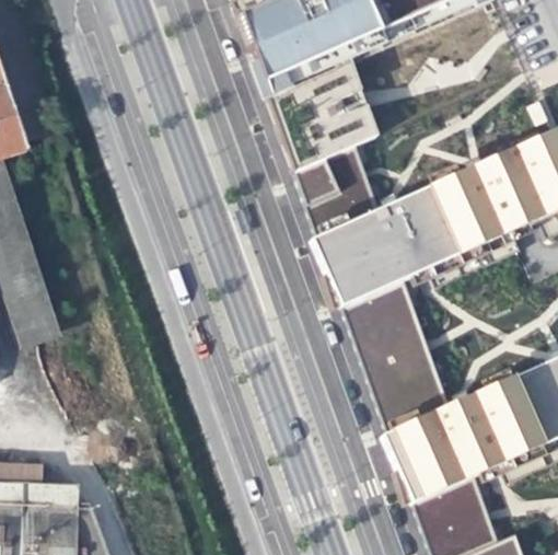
[(375,133),(350,61),(488,0),(231,0),(293,170),(355,142),(375,133)]
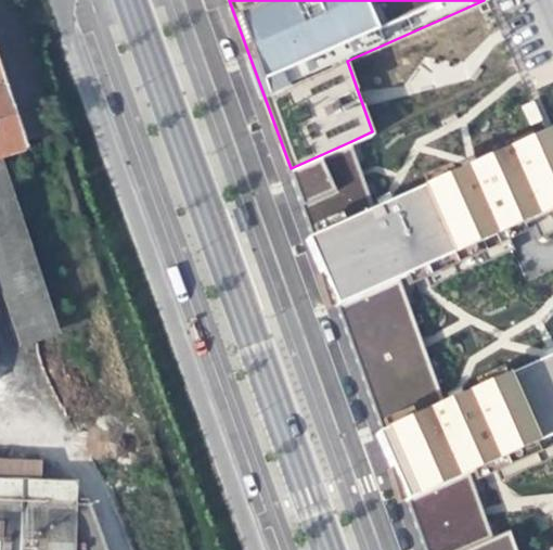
[(0,382),(0,383),(0,381),(0,255),(15,322),(50,315),(13,148),(17,146),(0,66),(0,382)]
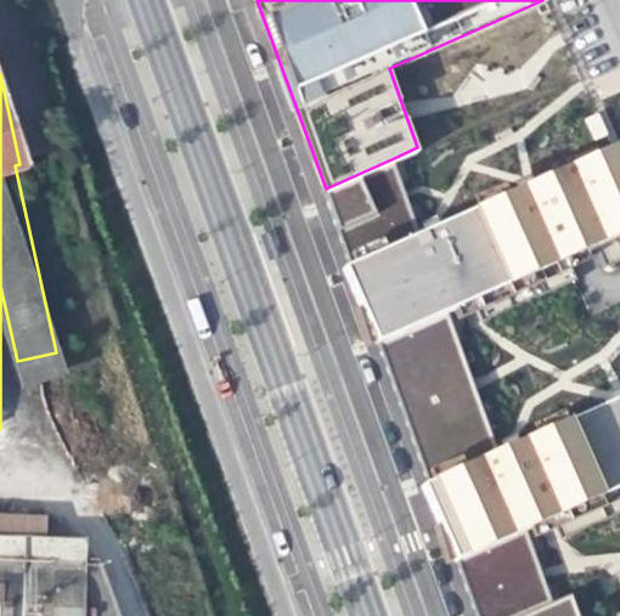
[(528,526),(619,484),(619,393),(499,446),(447,308),(571,253),(619,231),(619,151),(616,143),(421,230),(394,158),(326,188),(478,615),(508,615),(553,597),(528,526)]
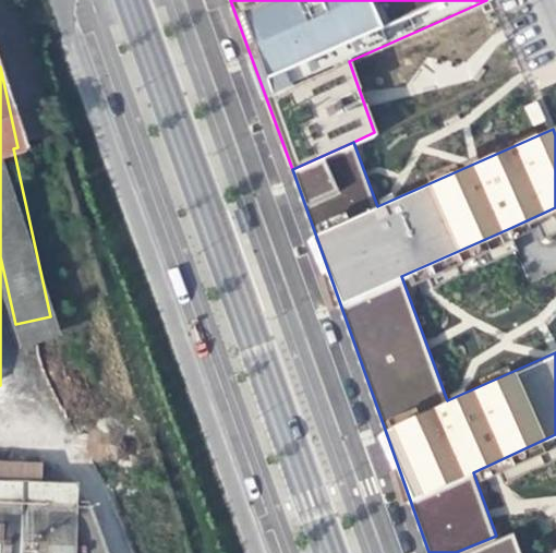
[(0,552),(79,552),(79,476),(45,476),(45,448),(0,447),(0,552)]
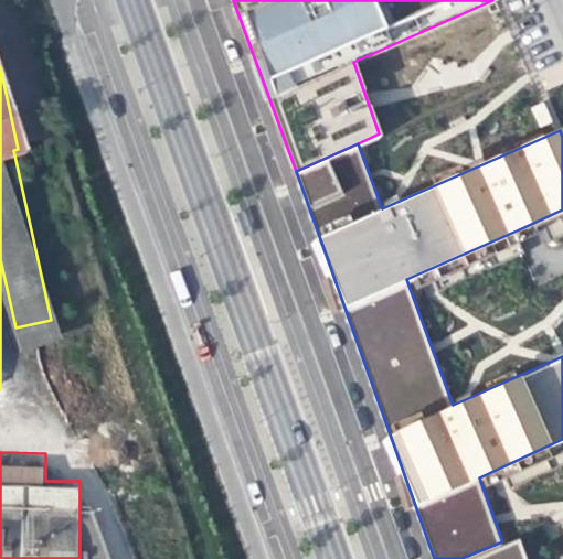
[(502,541),(461,558),(527,558),(518,535),(502,541)]
